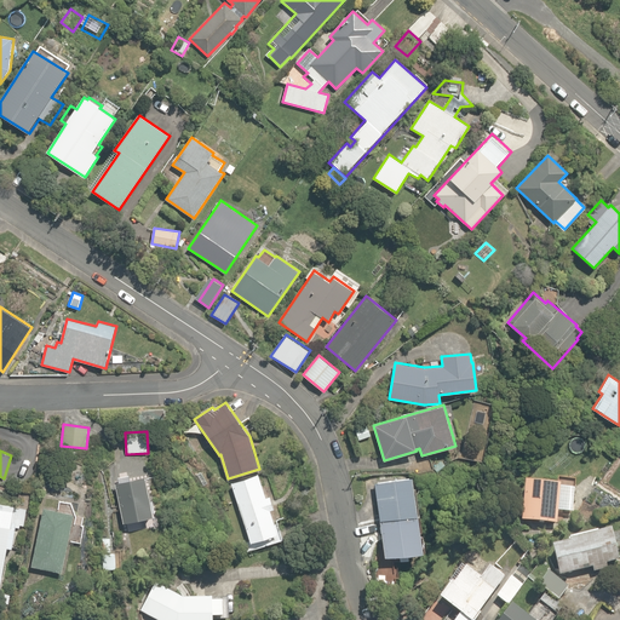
[(195,475),(201,486),(207,483),(201,471),(195,475)]
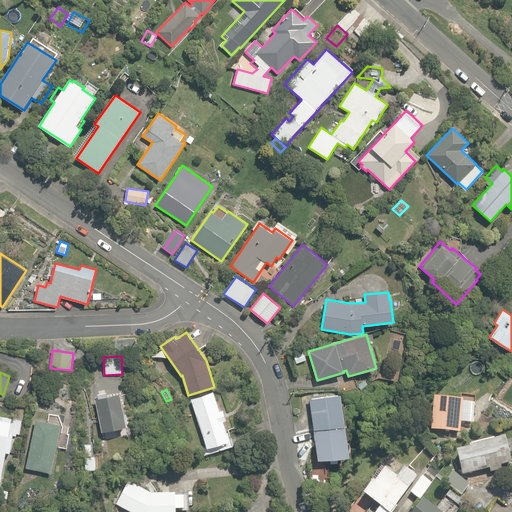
[(208,447),(210,453),(234,445),(230,432),(227,433),(223,421),(226,420),(223,409),(220,410),(213,391),(191,399),(207,448),(208,447)]
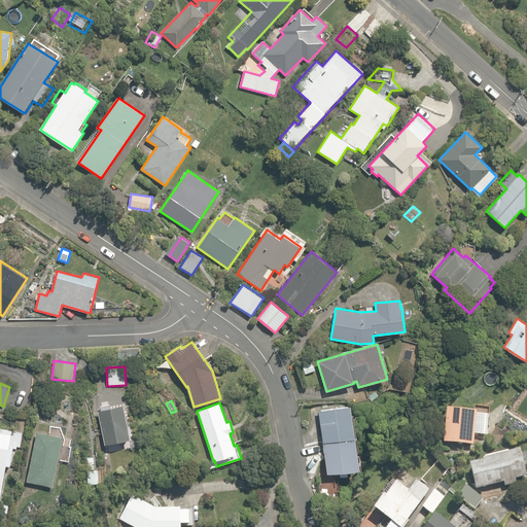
[(99,410),(105,444),(131,438),(124,405),(99,410)]
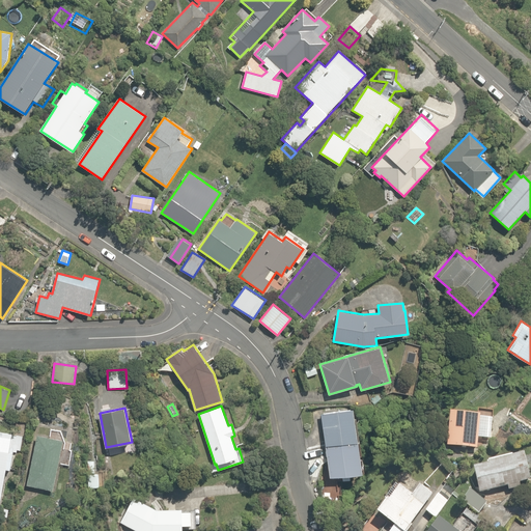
[(320,414),(330,475),(362,471),(353,409),(320,414)]
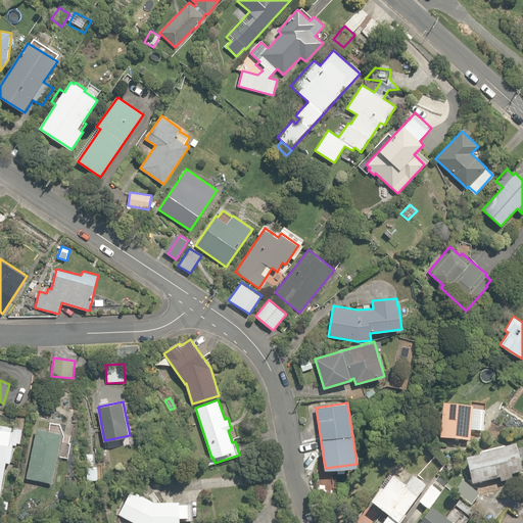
[(440,439),(469,441),(472,409),(443,407),(440,439)]
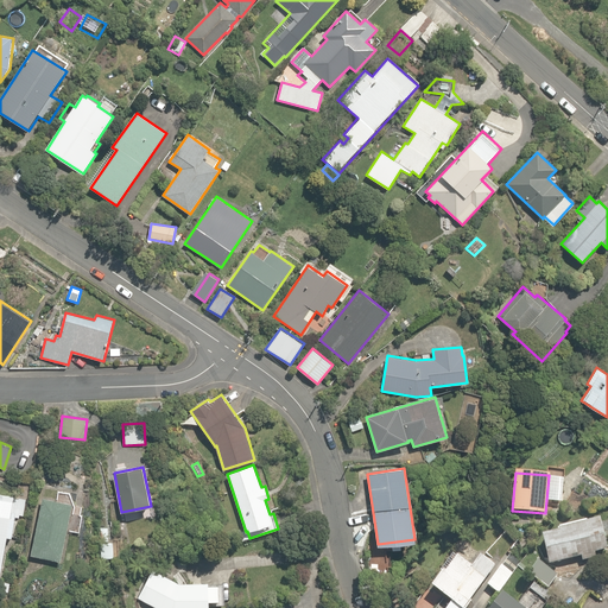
[(0,576),(1,576),(14,496),(0,493),(0,576)]
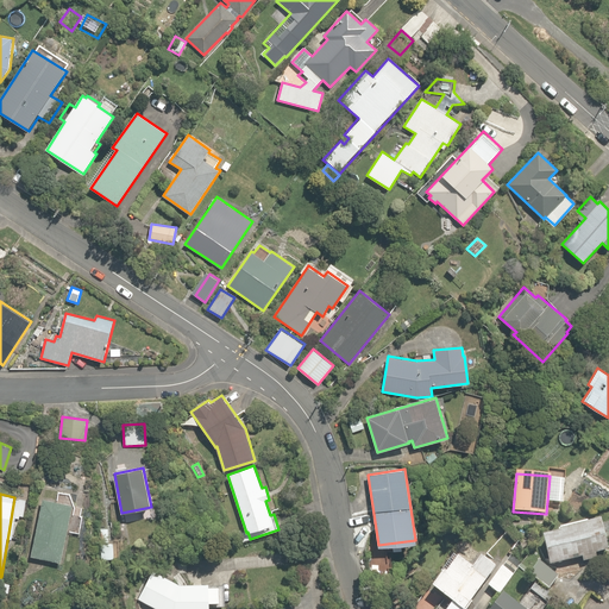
[(31,556),(62,562),(74,504),(43,498),(31,556)]
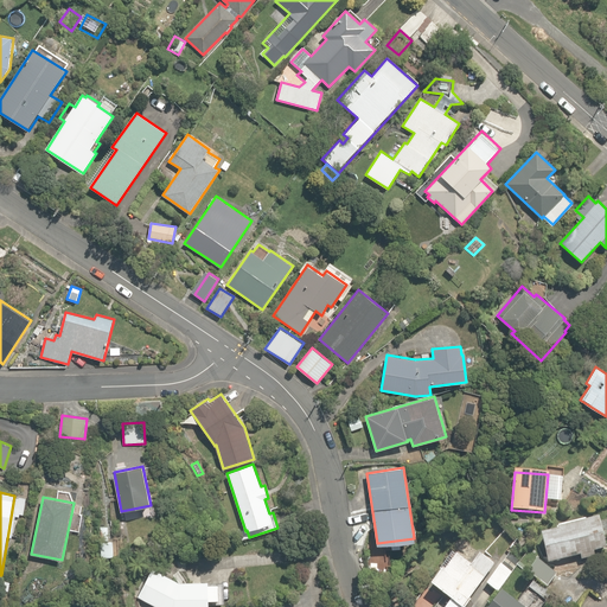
[(541,534),(548,563),(580,555),(581,560),(595,556),(594,551),(606,549),(598,518),(556,528),(557,530),(541,534)]
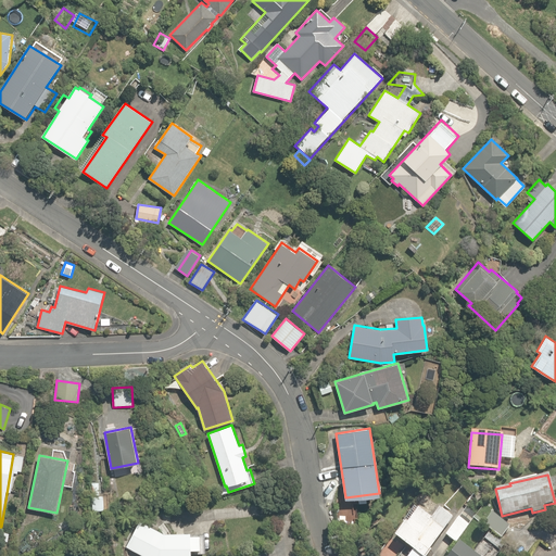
[(408,555),(425,555),(431,548),(430,548),(453,517),(439,507),(432,518),(418,507),(417,509),(414,507),(403,522),(404,523),(394,536),(414,550),(408,555)]
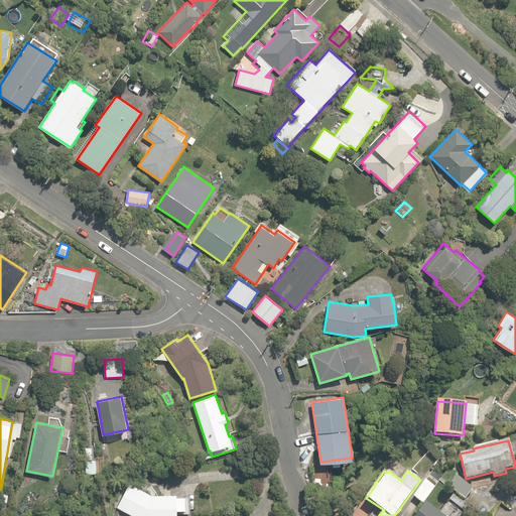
[(448,488),(465,500),(473,488),(457,477),(448,488)]
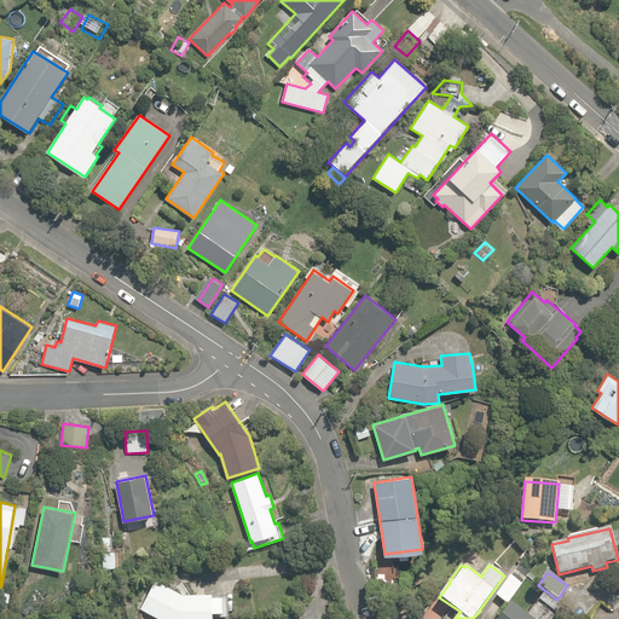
[(140,608),(161,618),(213,618),(213,617),(230,617),(230,593),(183,594),(156,579),(140,608)]
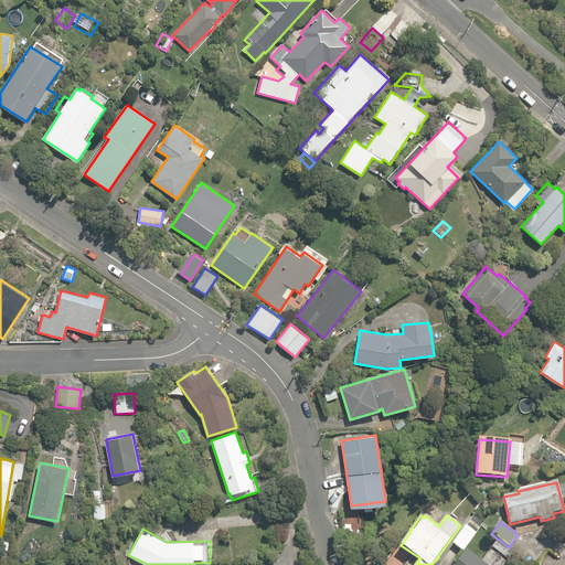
[(486,564),(466,551),(455,564),(486,564)]
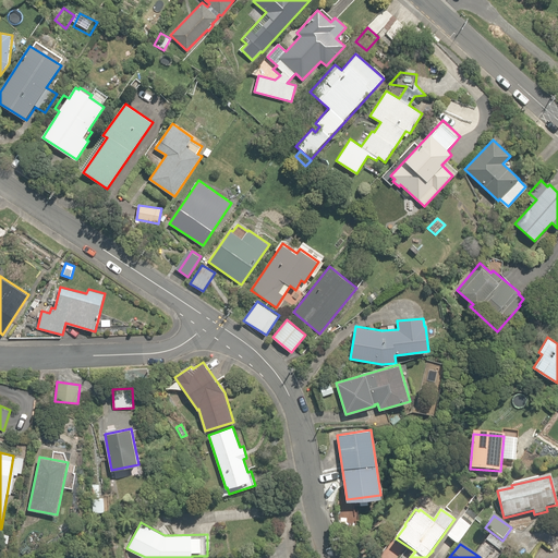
[(476,554),(482,557),(486,557),(489,554),(482,547),(476,554)]
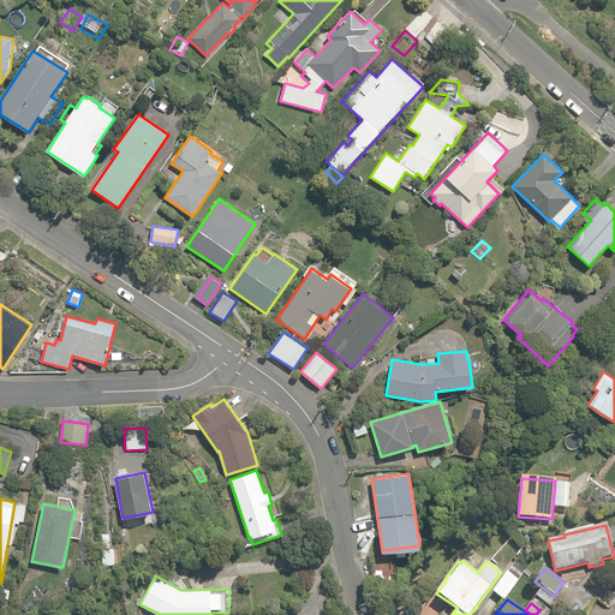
All buildings are outlined.
